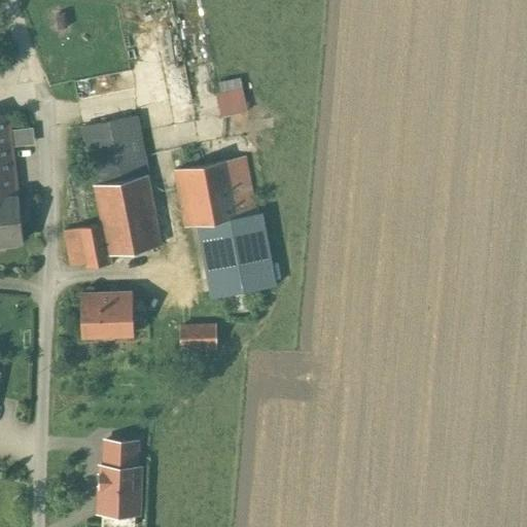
[(247,75),(220,79),(226,114),(253,109),(247,75)]
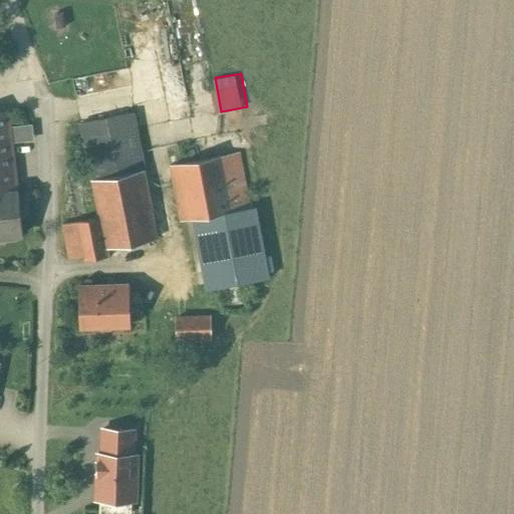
[(0,193),(17,192),(8,110),(7,110),(0,110),(0,193)]
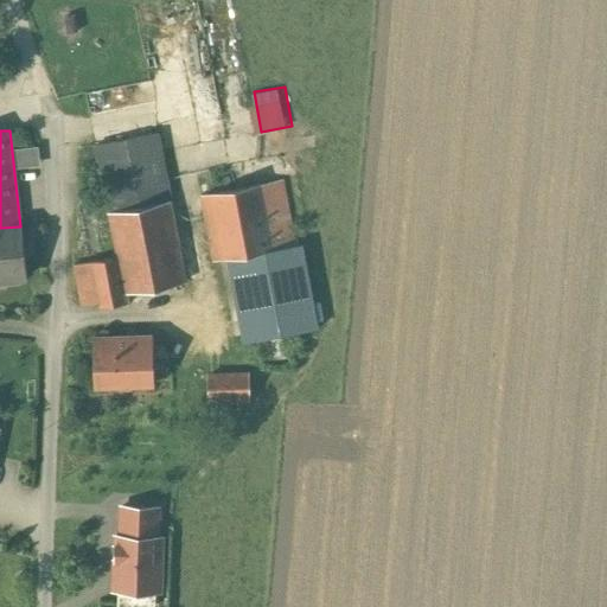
[(107,165),(115,217),(177,208),(168,154),(166,139),(104,148),(107,165)]
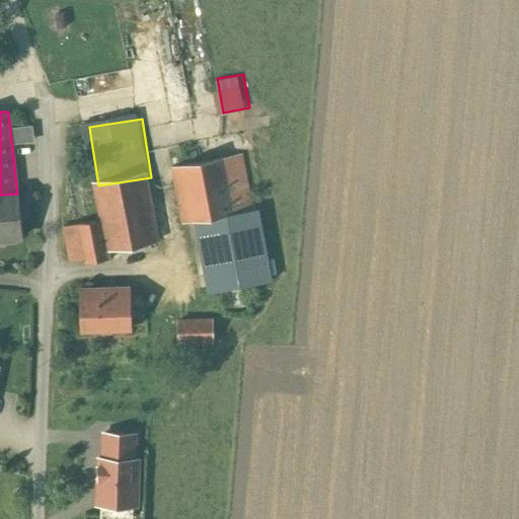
[(249,160),(234,163),(241,209),(257,207),(249,160)]
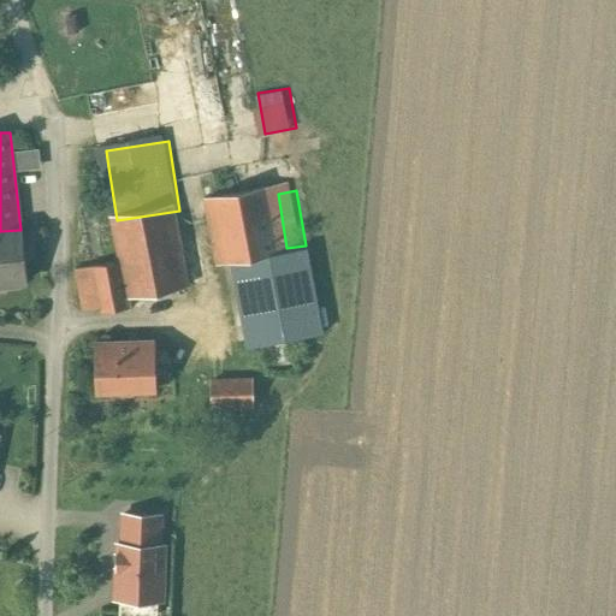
[(229,270),(240,268),(289,260),(286,248),(278,194),(218,203),(229,270)]
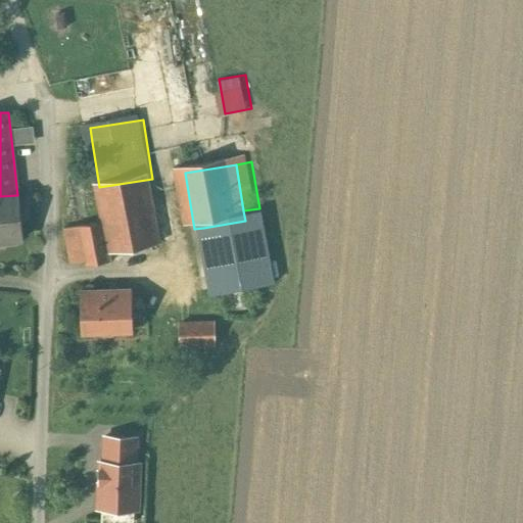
[(152,179),(99,187),(104,224),(109,254),(162,247),(152,179)]
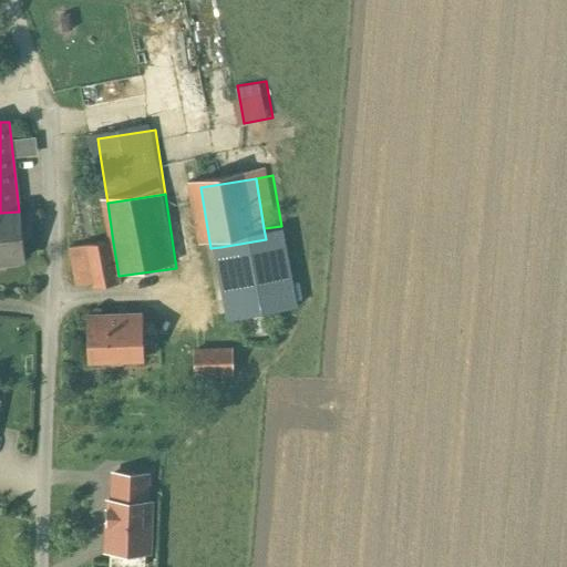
[(19,212),(0,213),(0,267),(19,265),(19,259),(24,258),(19,212)]
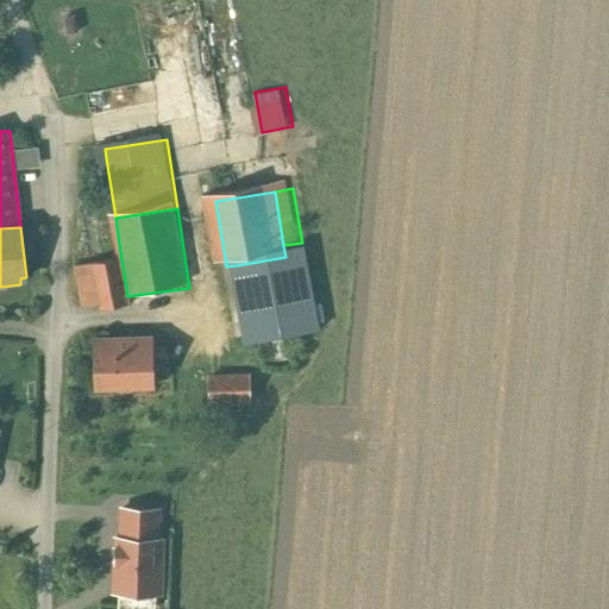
[(302,243),(283,245),(286,257),(303,255),(302,243)]
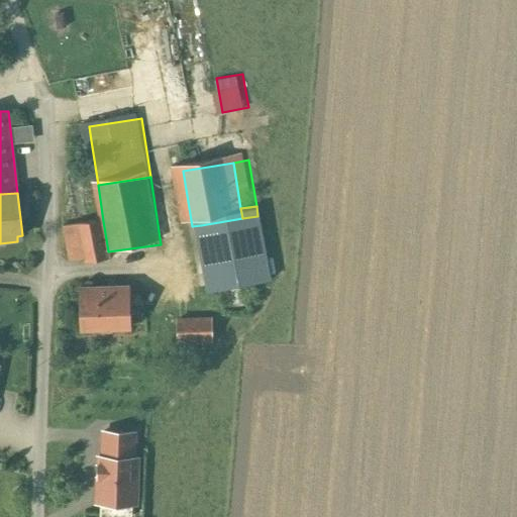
[(242,218),(201,225),(211,288),(272,278),(262,215),(257,216),(242,218)]
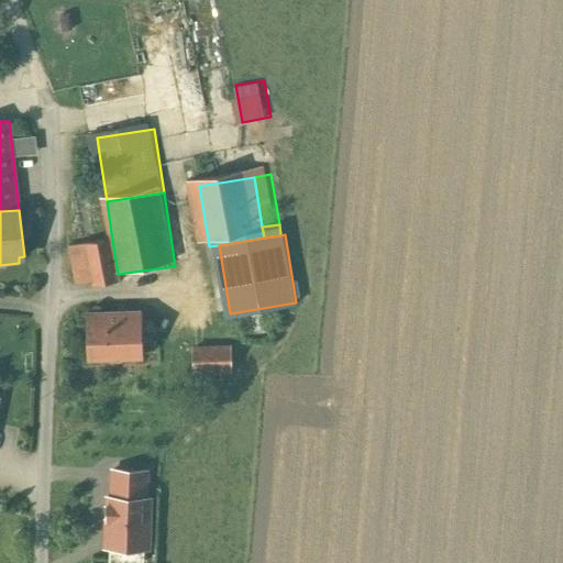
[(112,241),(88,245),(89,254),(94,284),(95,288),(119,285),(118,274),(112,241)]
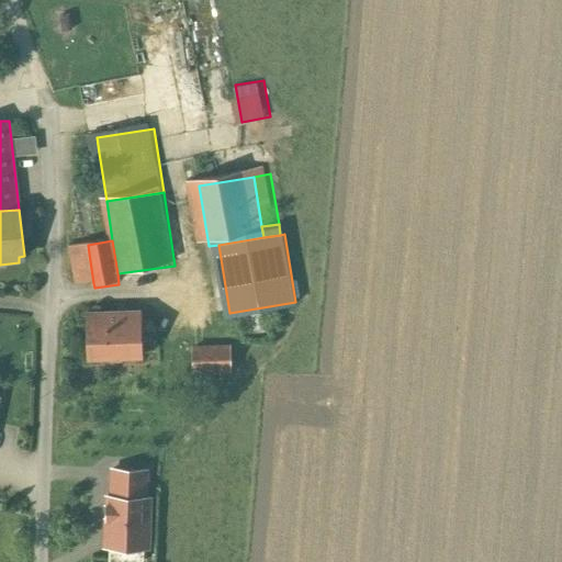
[(89,254),(88,245),(75,246),(81,285),(93,283),(89,254)]
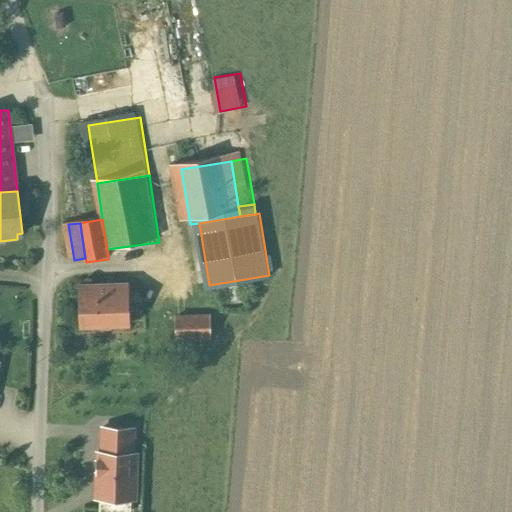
[(79,284),(80,324),(129,322),(128,283),(79,284)]
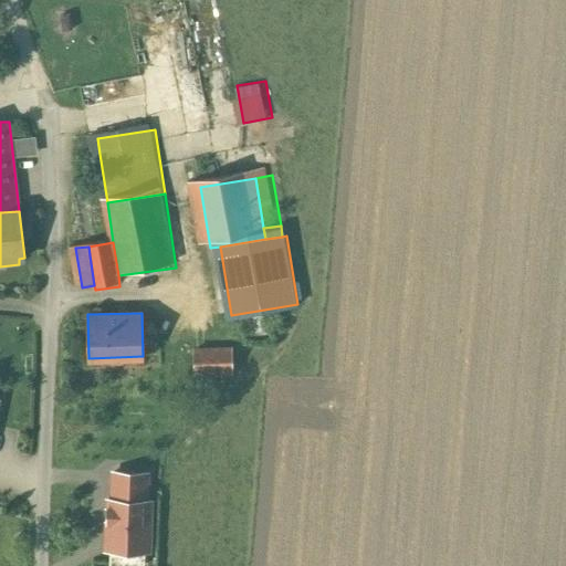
[(233,348),(196,349),(197,374),(234,373),(233,348)]
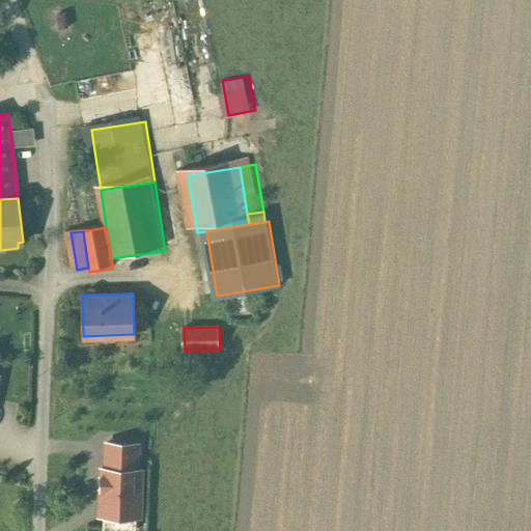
[(107,442),(106,468),(137,469),(137,443),(107,442)]
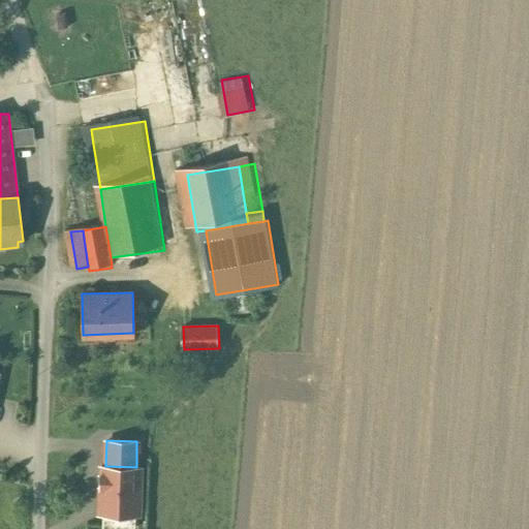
[(136,467),(105,466),(101,466),(100,511),(137,514),(139,468),(136,467)]
